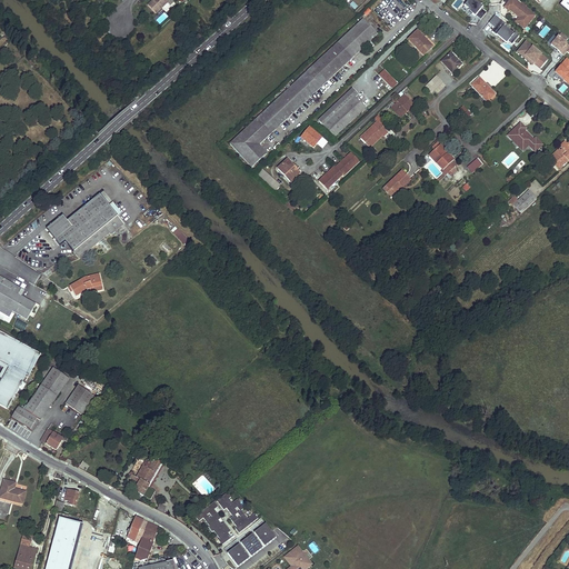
[(170,0),(169,0),(153,0),(148,6),(156,15),(170,0)]
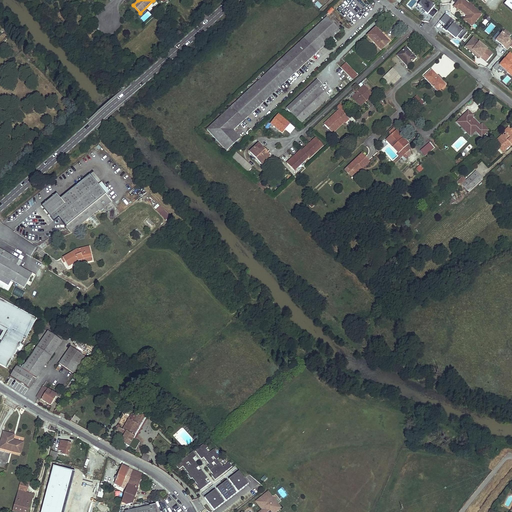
[(416,8),(427,16),(435,5),(427,0),(418,0),(421,1),(416,8)]
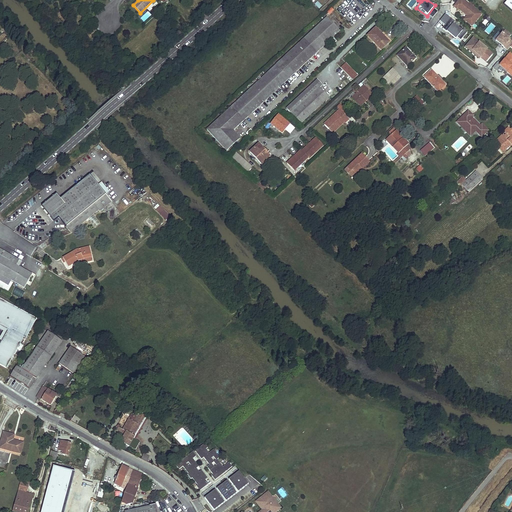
[(465,16),(462,20),(472,27),(482,14),(463,0),(457,0),(452,7),(465,16)]
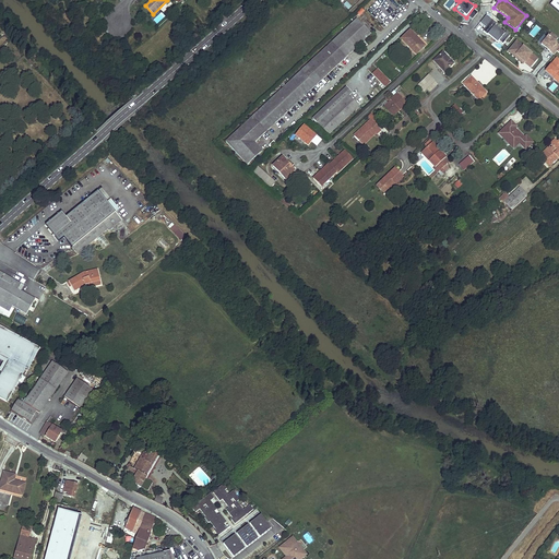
[(558,13),(558,0),(554,0),(549,6),(558,13)]
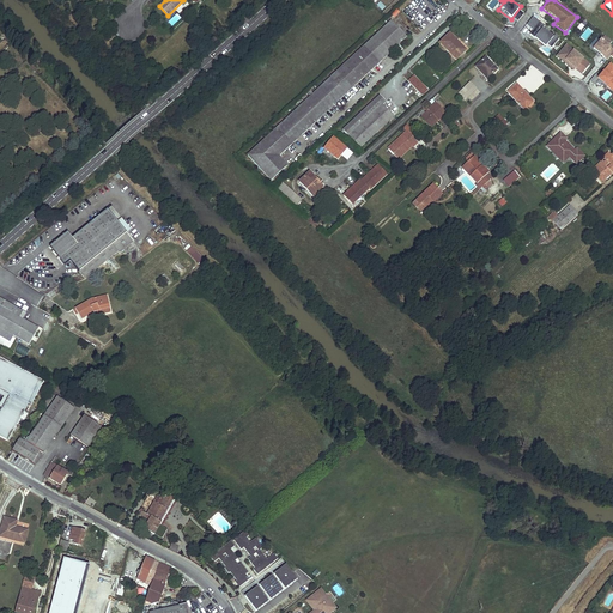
[(514,17),(517,22),(525,13),(520,8),(514,17)]
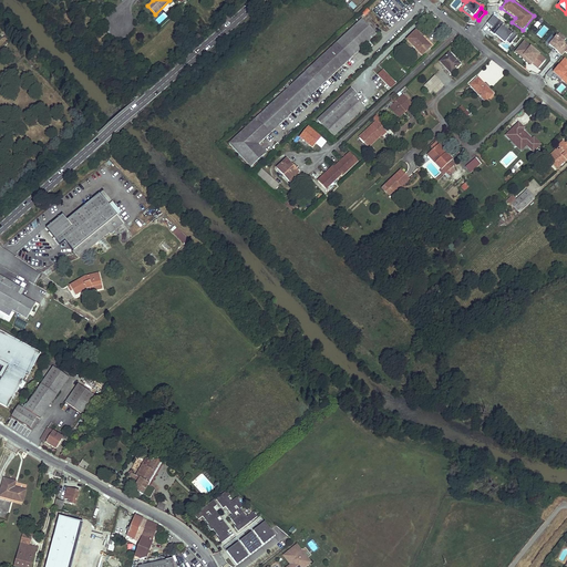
[(161,22),(167,17),(164,12),(157,19),(161,22)]
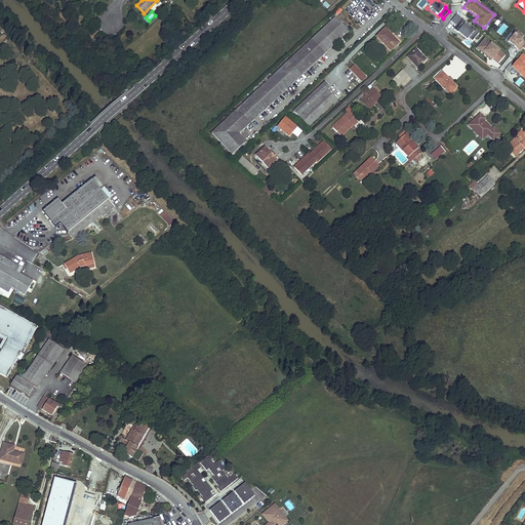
[(465,25),(467,22),(456,14),(447,29),(472,44),(479,34),(465,25)]
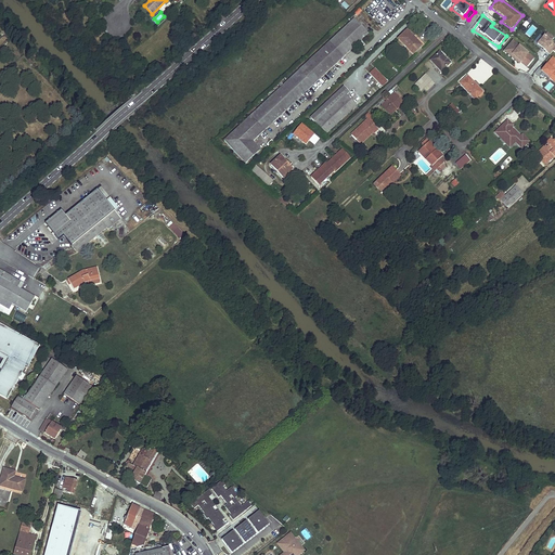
[(368,35),(353,20),(224,140),(245,164),(260,150),(253,142),(368,35)]
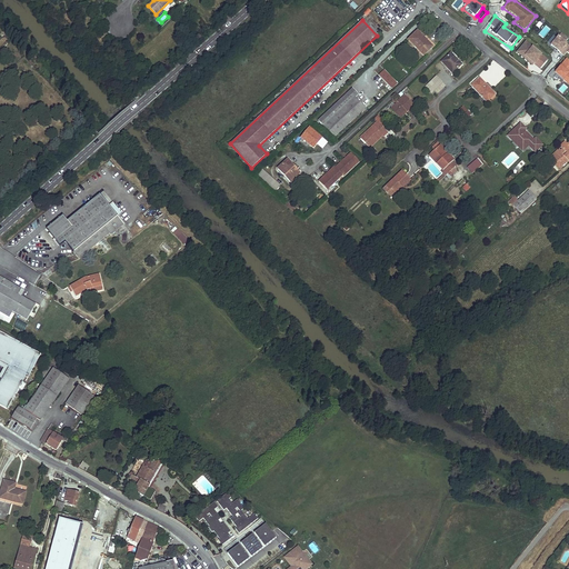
[(426,41),(417,32),(409,40),(423,56),(432,48),(426,41)]
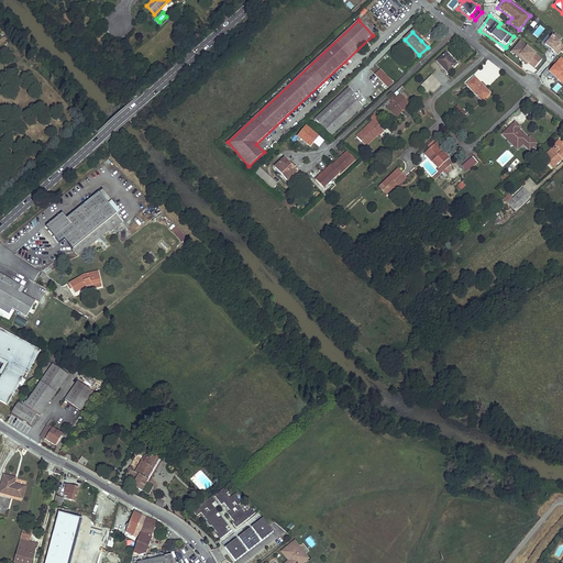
[(511,52),(533,70),(542,59),(520,41),(511,52)]
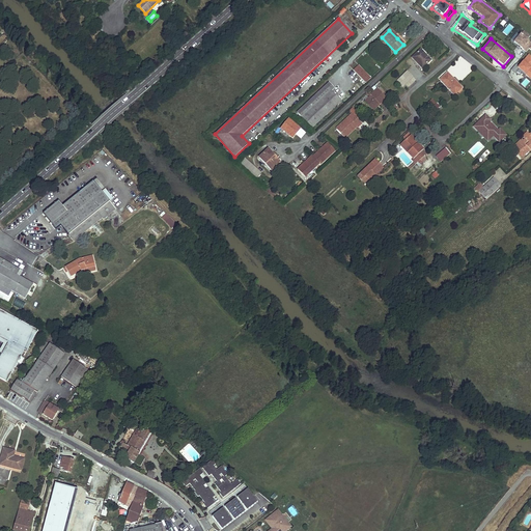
[(430,60),(420,50),(412,58),(422,68),(430,60)]
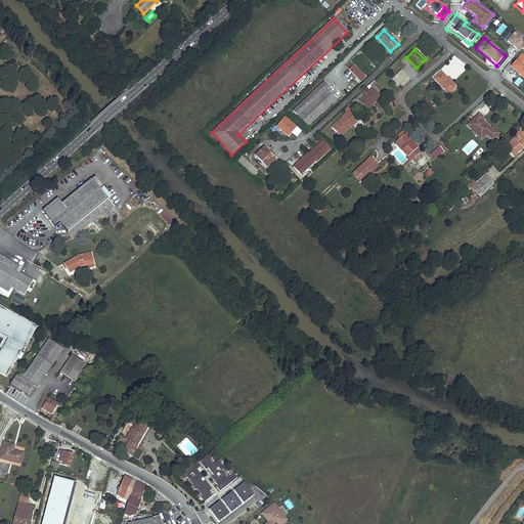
[(510,68),(523,80),(523,79),(523,55),(522,54),(510,68)]
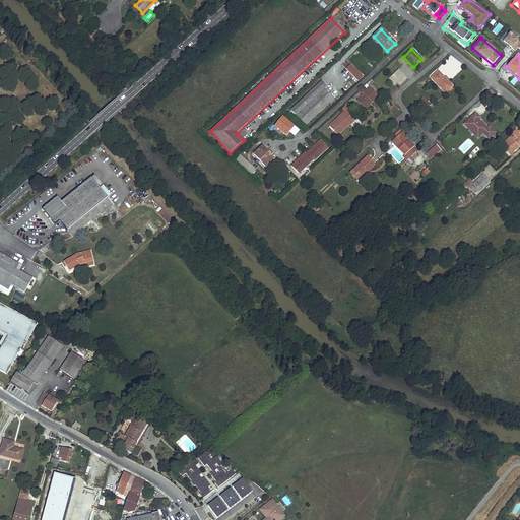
[(358,82),(364,77),(351,64),(346,69),(358,82)]
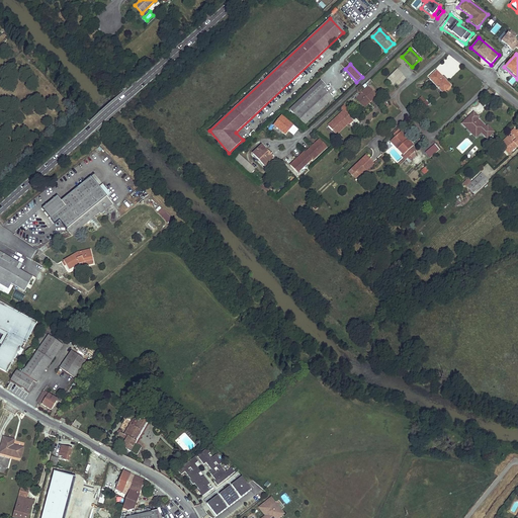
[(403,76),(397,70),(387,79),(394,85),(396,83),(403,76)]
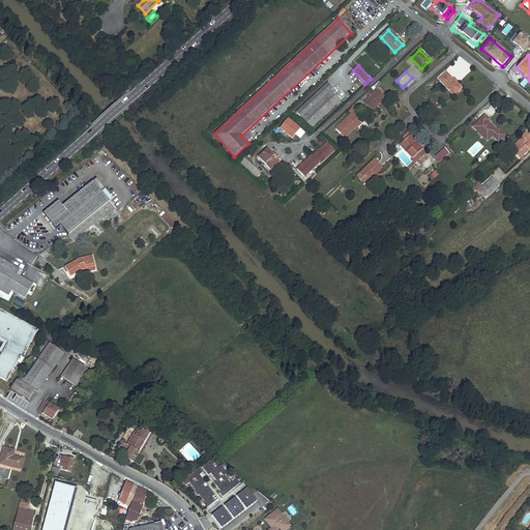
[(462,88),(447,72),(439,80),(453,95),(462,88)]
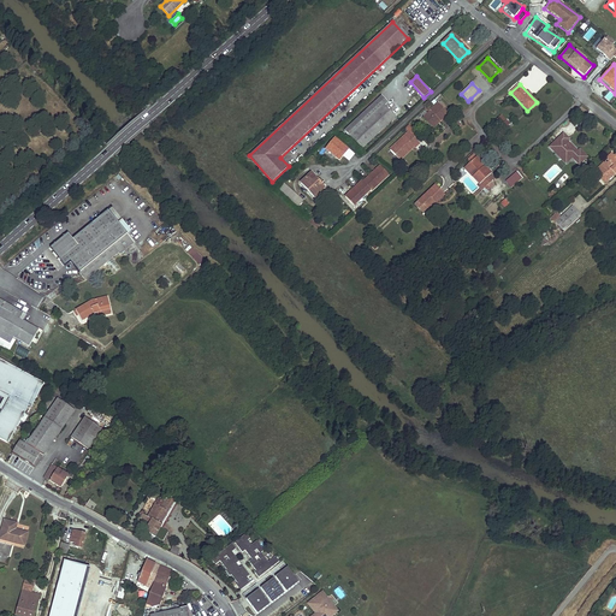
[(481,94),(479,90),(471,99),(474,101),(481,94)]
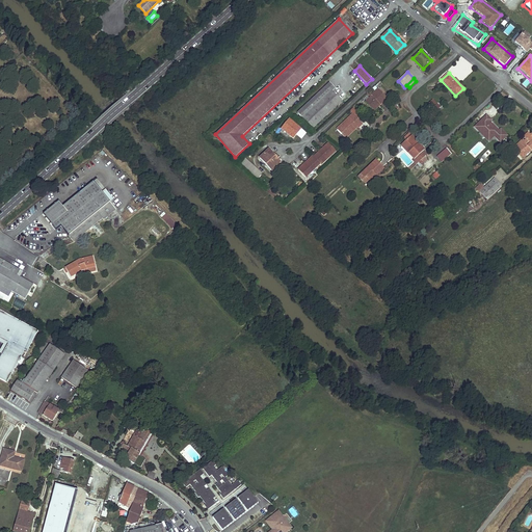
[(336,88),(329,83),(297,112),(313,129),(342,102),(333,91),(336,88)]
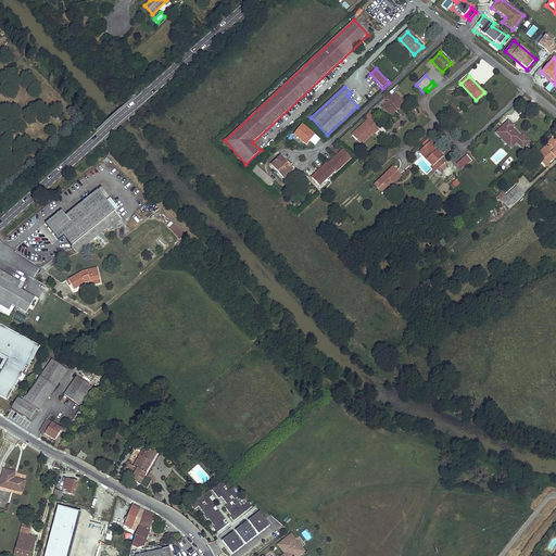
[(395,95),(404,104),(406,101),(397,92),(395,95)]
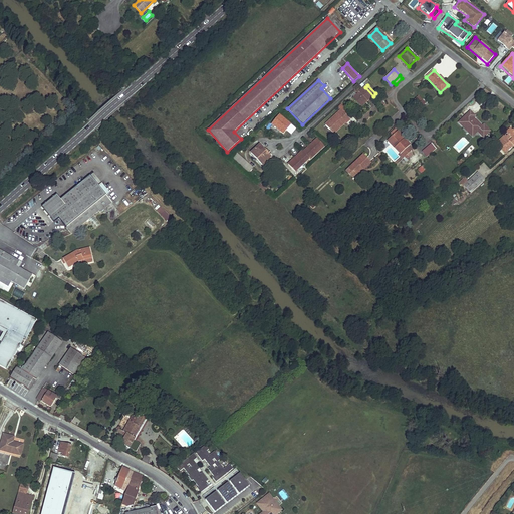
[(373,96),(365,87),(353,98),(360,105),(365,100),(367,101),(373,96)]
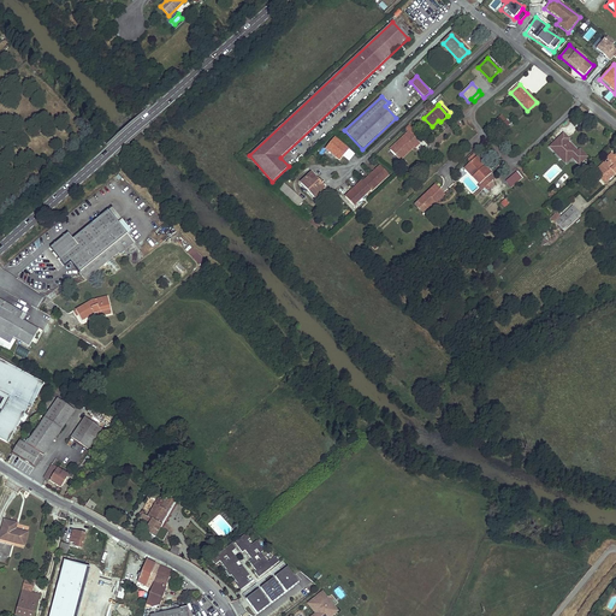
[(509,123),(501,116),(497,120),(505,128),(509,123)]
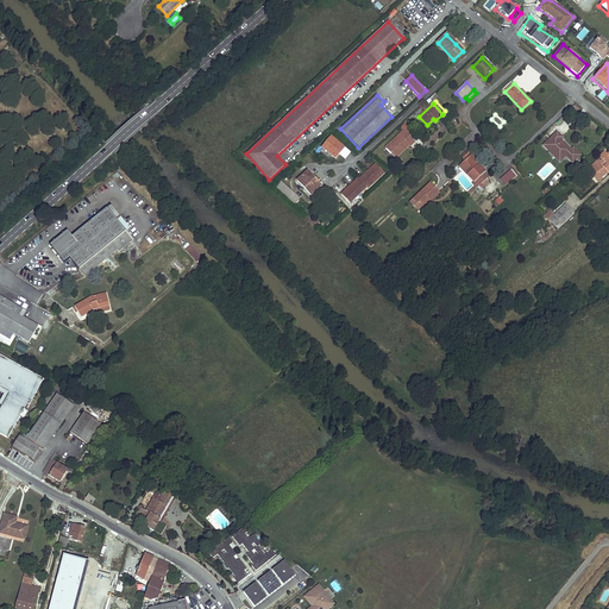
[(409,137),(403,131),(385,148),(394,156),(401,149),(402,150),(408,144),(409,145),(410,146),(414,143),(409,137)]
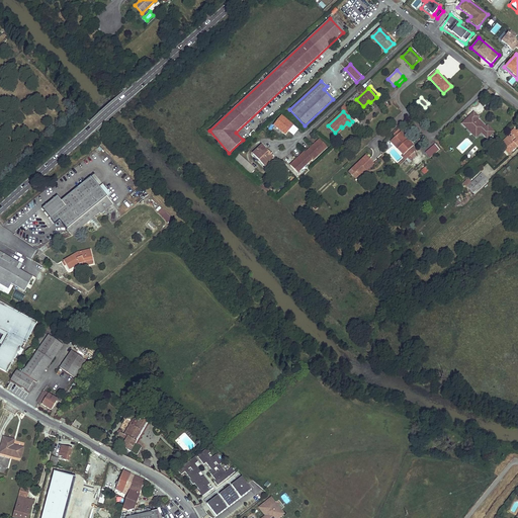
[(479,116),(473,111),(461,123),(466,128),(469,125),(479,135),(481,133),(487,138),(494,132),(487,124),(486,126),(477,118),(479,116)]
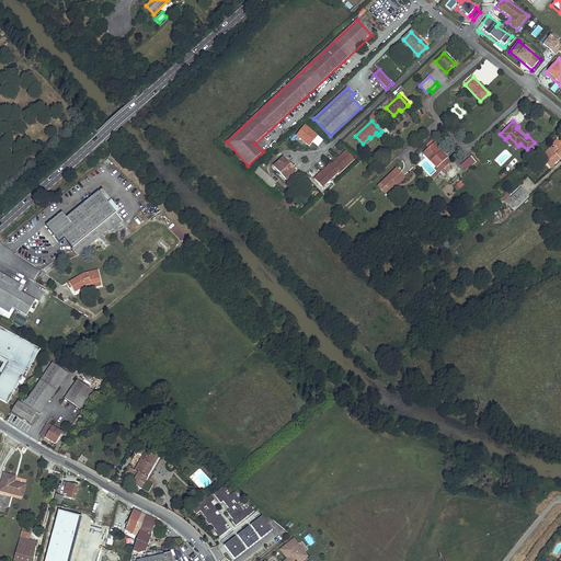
[(295,136),(309,147),(319,136),(305,125),(295,136)]
